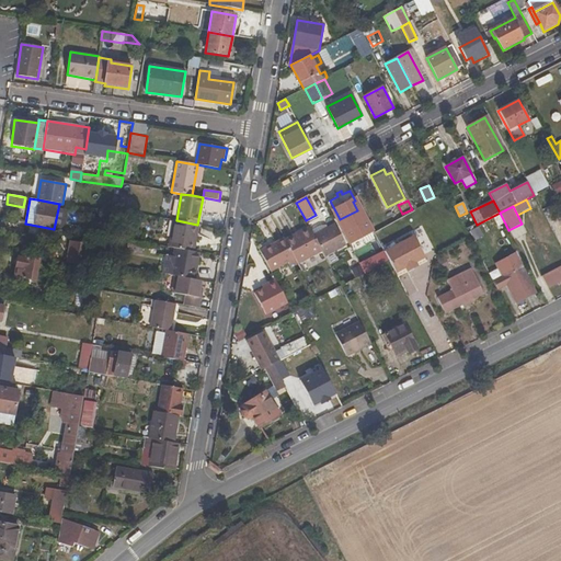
[(176,220),(174,220),(169,247),(175,248),(193,251),(197,225),(176,220)]
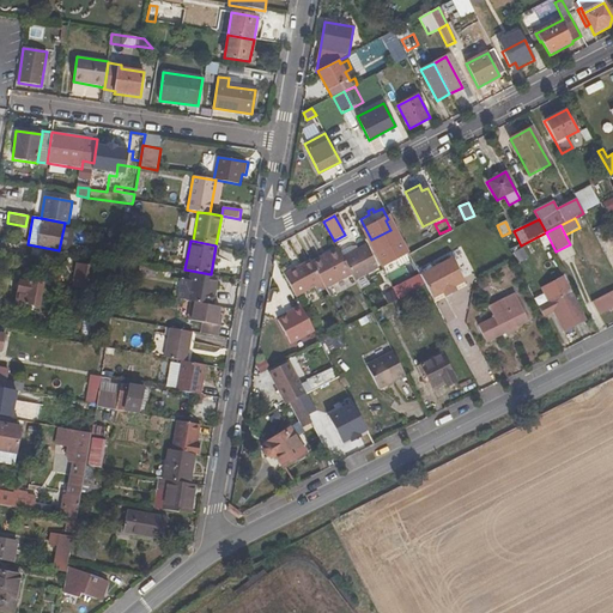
[(356,247),(350,248),(340,253),(352,275),(354,280),(378,268),(366,244),(357,249),(356,247)]
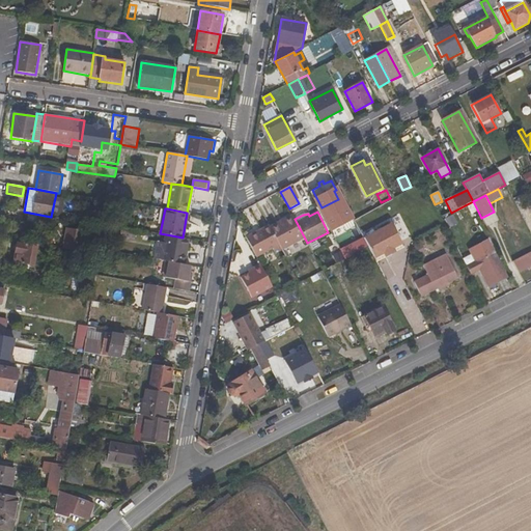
[(527,226),(530,223),(530,218),(528,212),(522,214),(527,226)]
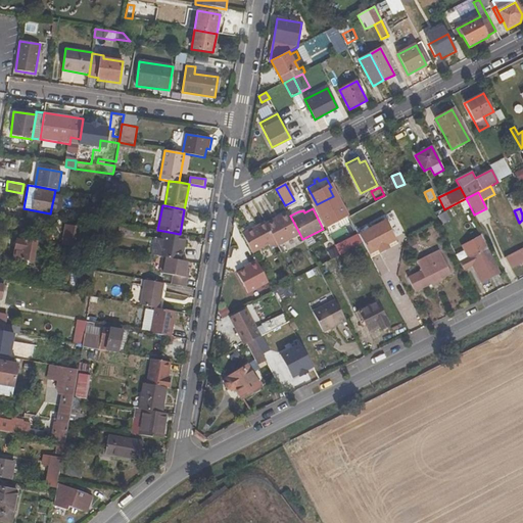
[(290,216),(288,211),(266,224),(275,242),(278,246),(300,235),(290,216)]
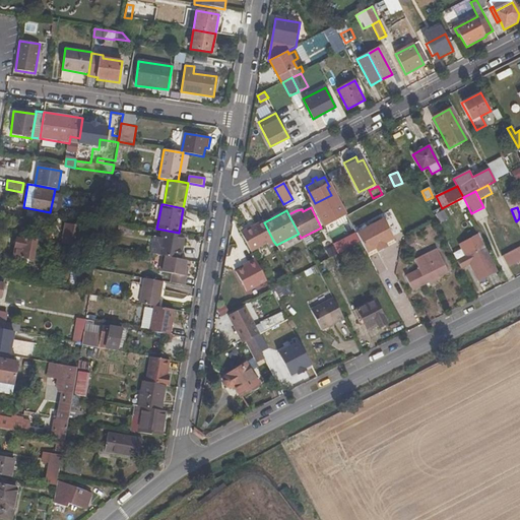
[(434,213),(438,222),(445,219),(442,210),(434,213)]
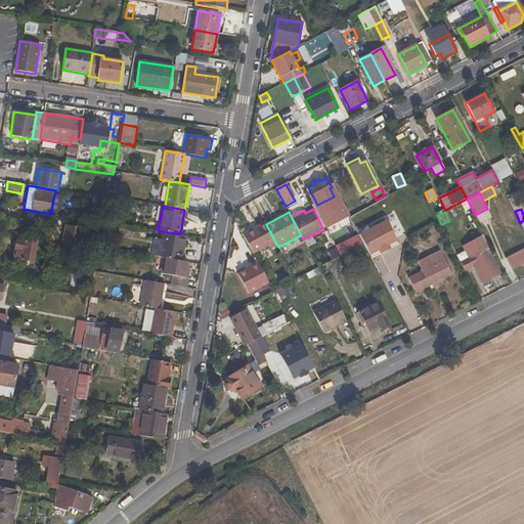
[(104,224),(100,247),(104,248),(107,230),(111,230),(112,223),(104,221),(104,224)]
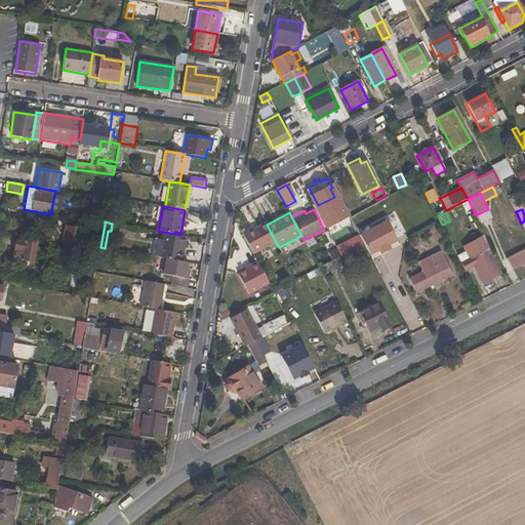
[(364,244),(370,255),(397,241),(387,221),(360,236),(364,244)]
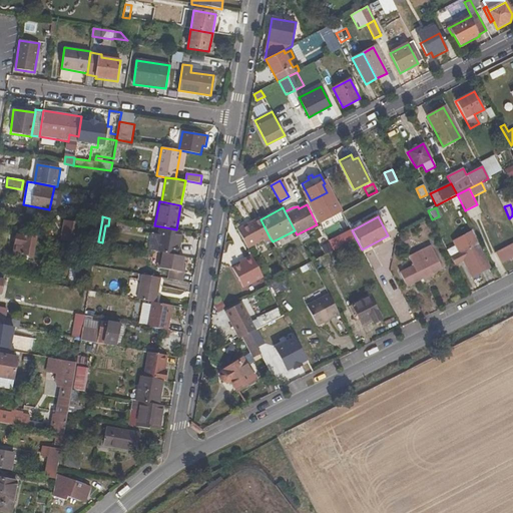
[(261,219),(260,217),(236,229),(247,248),(270,237),(261,219)]
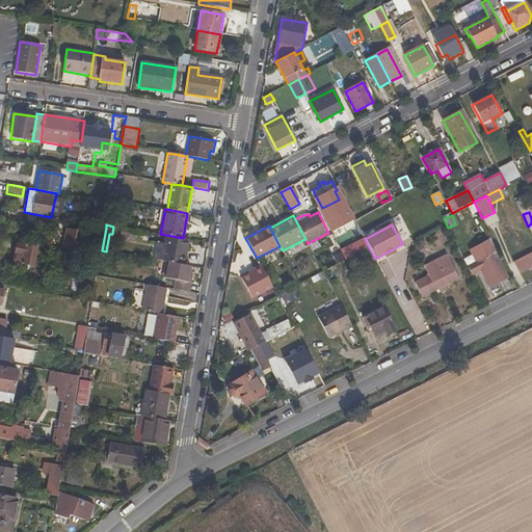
[(82,253),(85,232),(67,229),(63,248),(82,253)]
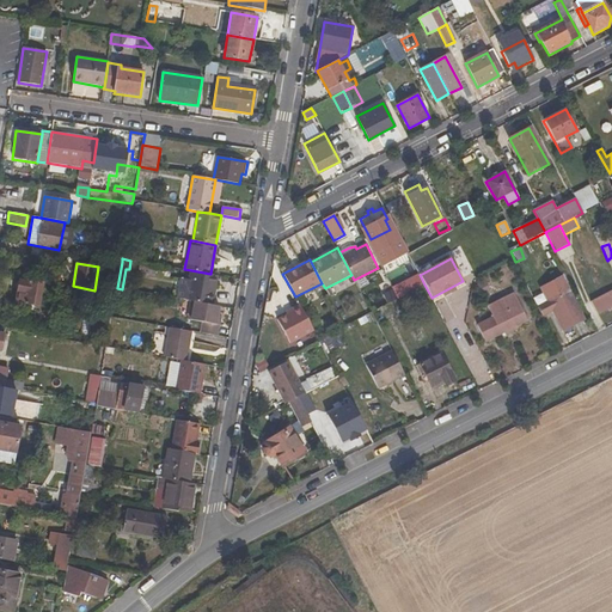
[(210,274),(191,270),(185,300),(190,301),(213,305),(218,275),(210,274)]
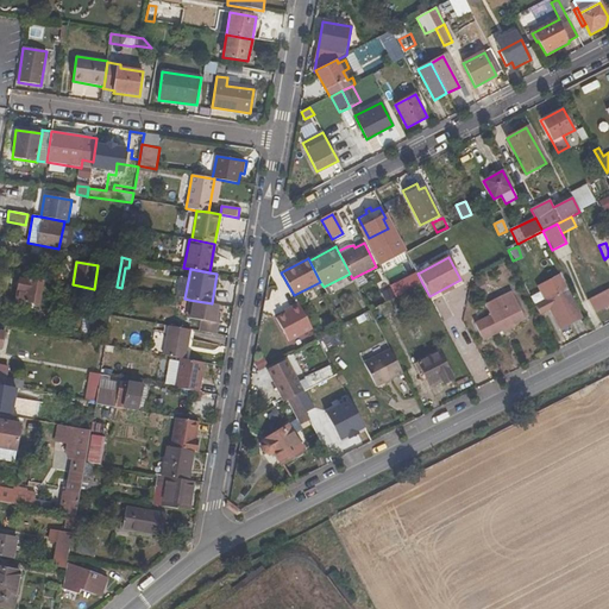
[(402,277),(406,288),(415,284),(412,274),(402,277)]
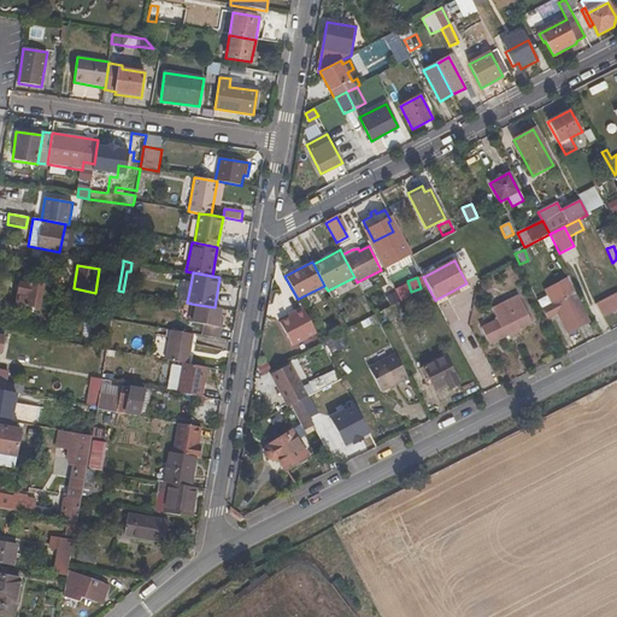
[(43,286),(21,282),(16,305),(19,305),(19,311),(29,312),(30,307),(40,309),(43,286)]
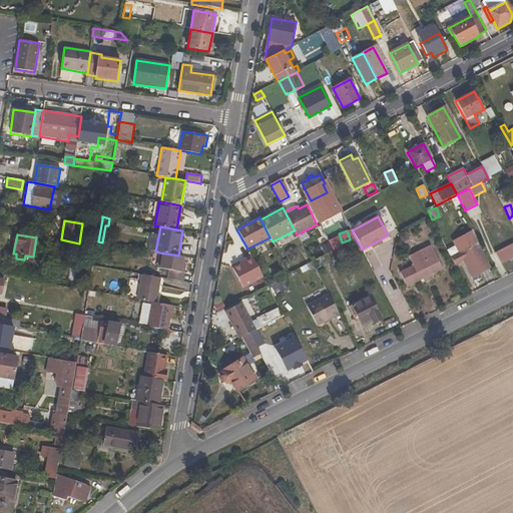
[(407,234),(399,237),(403,246),(410,244),(407,234)]
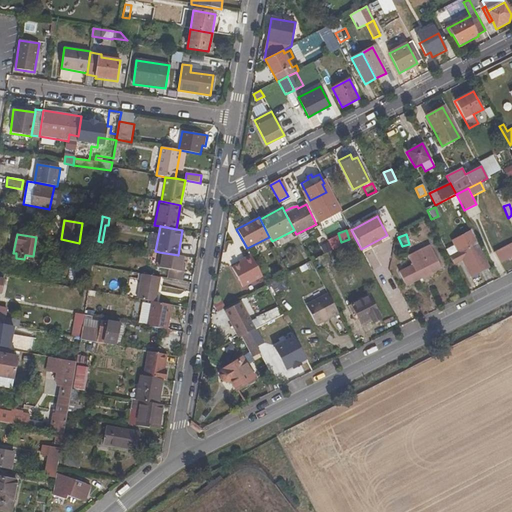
[(389,239),(387,235),(361,249),(363,253),(389,239)]
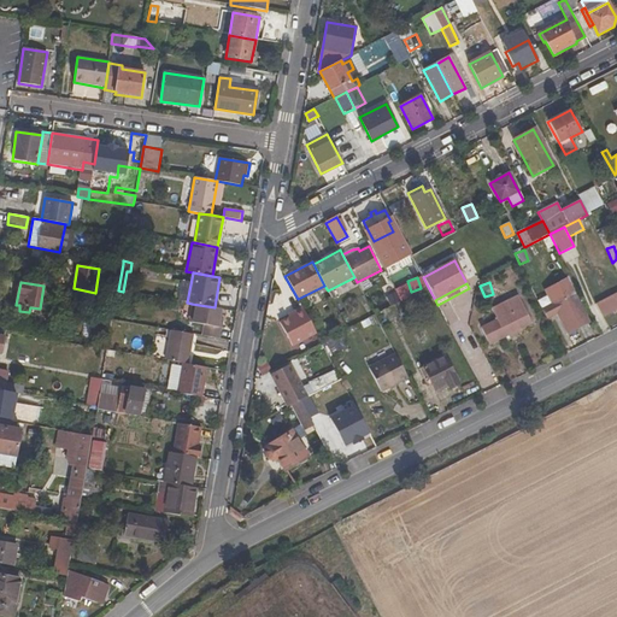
[(569,286),(552,295),(557,303),(553,305),(568,333),(588,322),(569,286)]
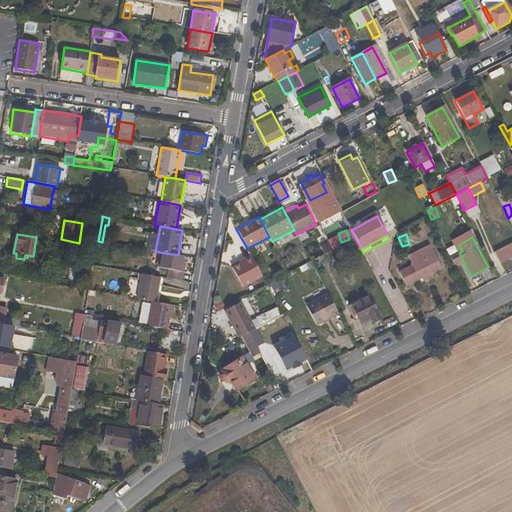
[(511,242),(494,252),(499,262),(509,257),(510,259),(511,258),(511,242)]
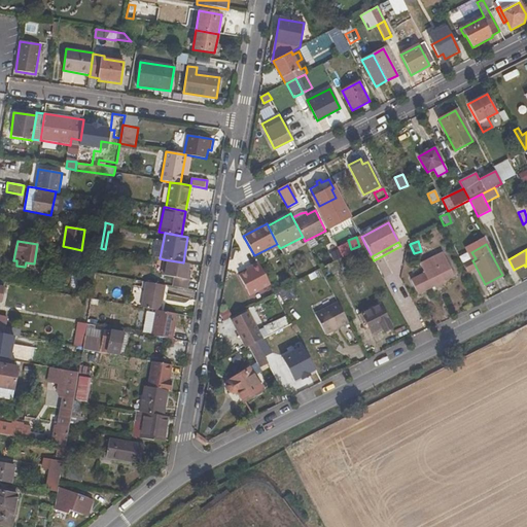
[(411,280),(418,294),(434,286),(435,289),(445,284),(444,282),(454,277),(442,253),(420,264),(424,273),(411,280)]
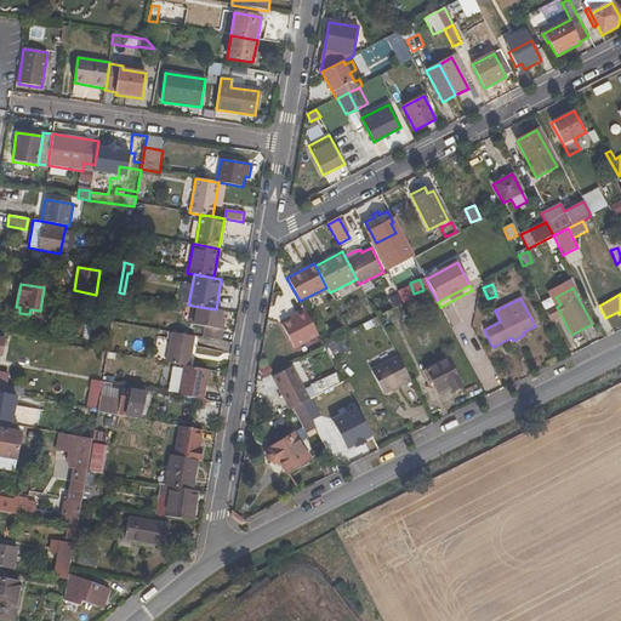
[(203,339),(222,342),(223,331),(221,331),(222,322),(223,311),(216,309),(193,306),(189,325),(204,328),(203,339)]
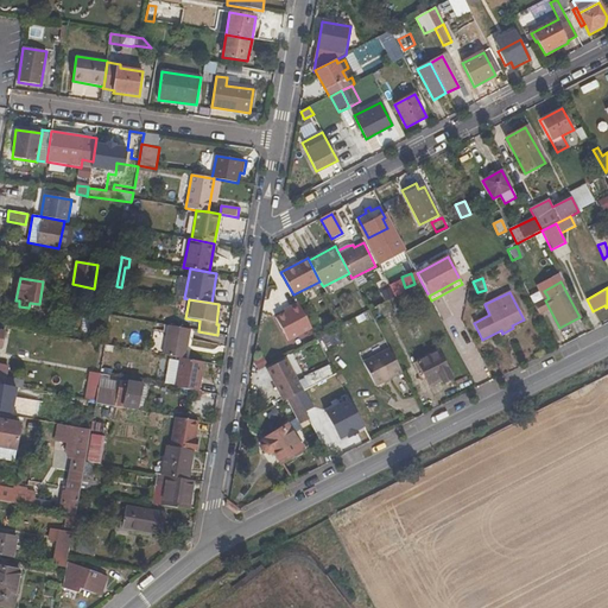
[(289,312),(285,315),(276,320),(287,342),(311,330),(298,304),(287,309),(289,312)]
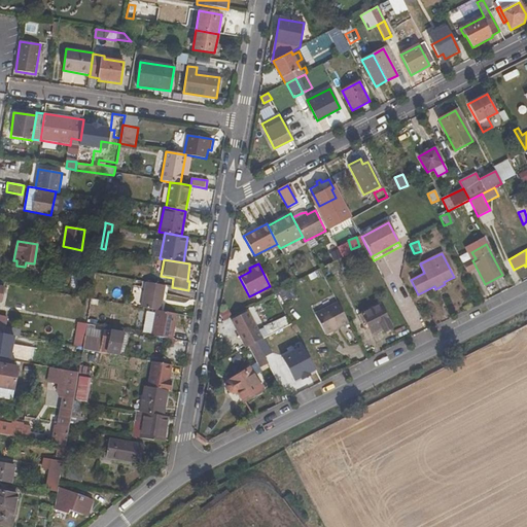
[(8,277),(0,276),(0,282),(4,283),(20,286),(21,276),(8,274),(8,277)]
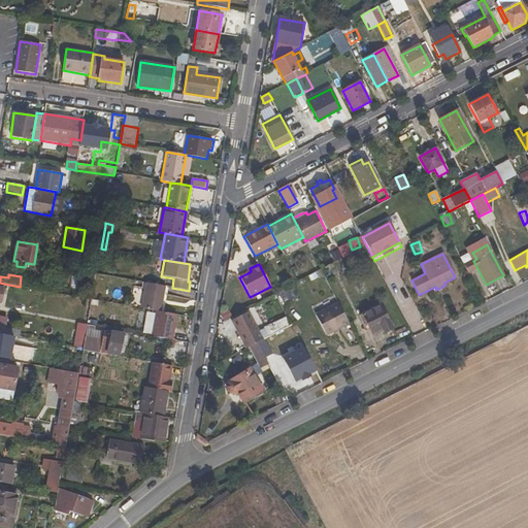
[(165,287),(145,283),(141,308),(156,311),(161,311),(165,287)]
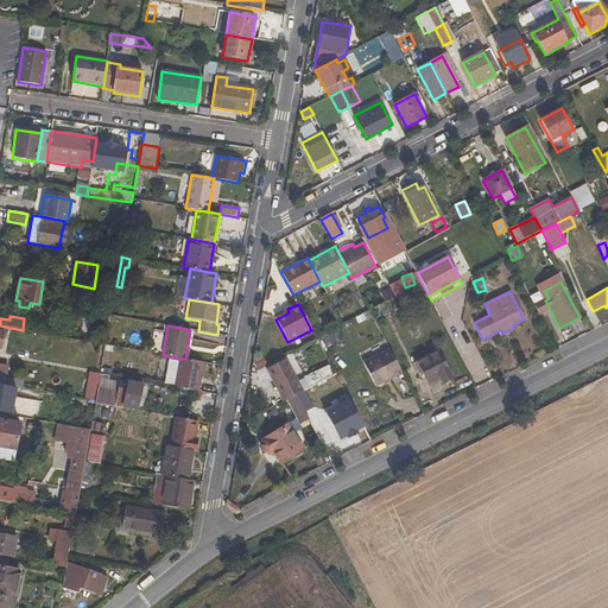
[(363,363),(375,387),(403,373),(390,349),(363,363)]
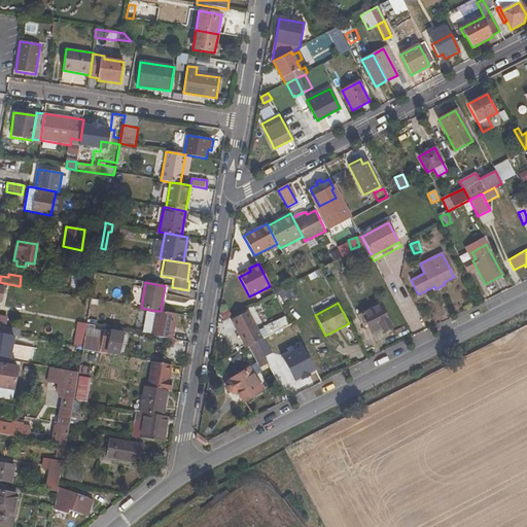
[(392,328),(380,304),(358,314),(362,324),(366,322),(372,334),(382,328),(383,332),(392,328)]
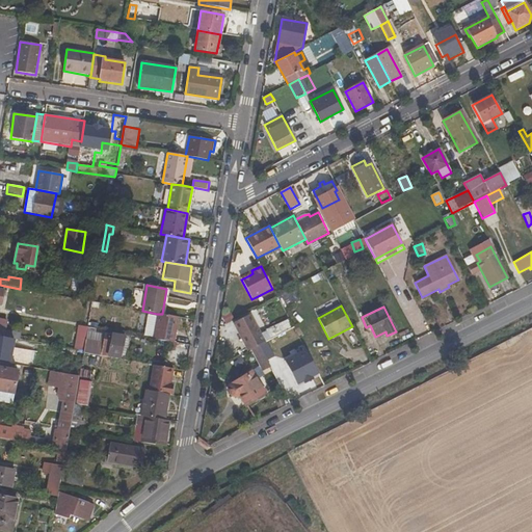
[(153,339),(174,343),(178,317),(162,314),(157,314),(153,339)]
